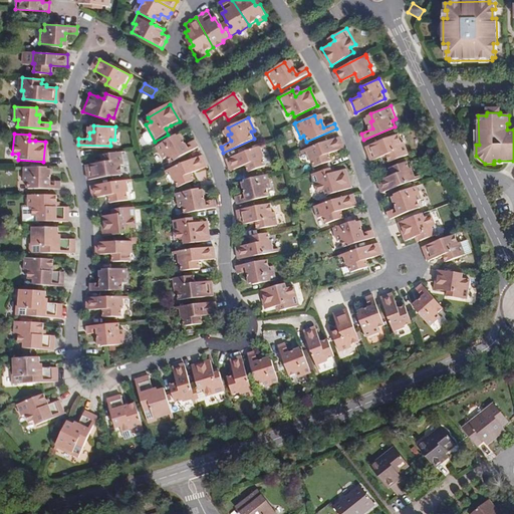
[(402,142),(399,134),(367,145),(372,158),(382,155),(383,157),(388,156),(390,160),(409,153),(404,141),(402,142)]
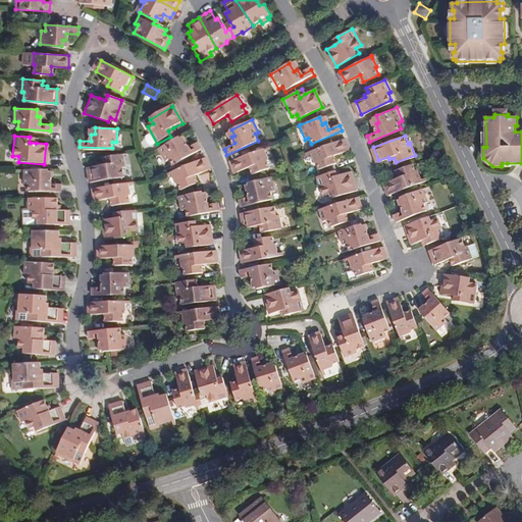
[(173,165),(202,149),(201,147),(198,141),(188,147),(185,141),(181,143),(177,137),(158,148),(165,160),(169,158),(173,165)]
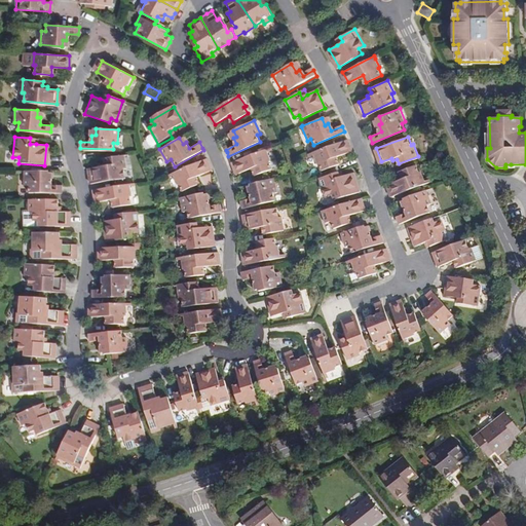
[(335,157),(352,151),(348,141),(347,139),(313,152),(313,154),(317,164),(318,163),(321,171),(337,164),(335,157)]
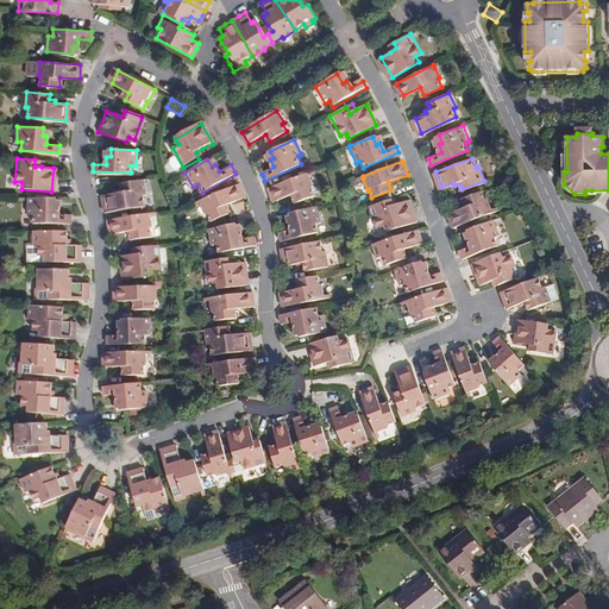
[(308,173),(270,187),(275,201),(293,194),(296,202),(315,195),(312,188),(313,187),(309,176),(308,173)]
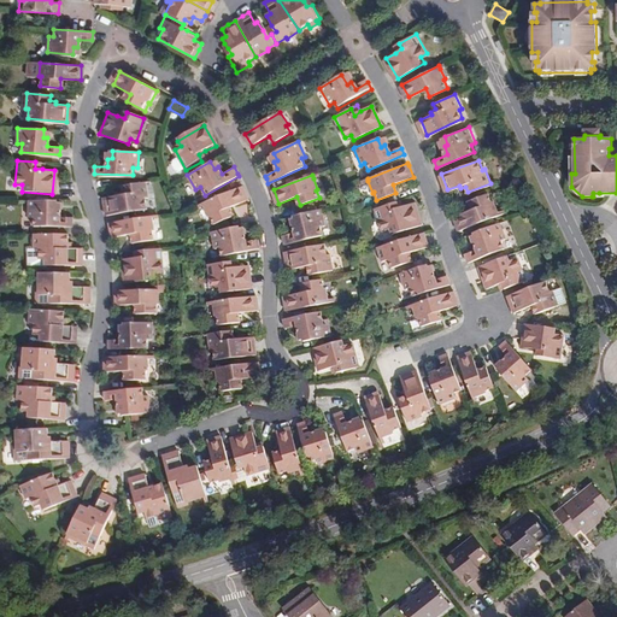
[(144,182),(119,186),(119,191),(115,192),(115,195),(103,197),(105,213),(144,207),(142,197),(146,197),(144,182)]
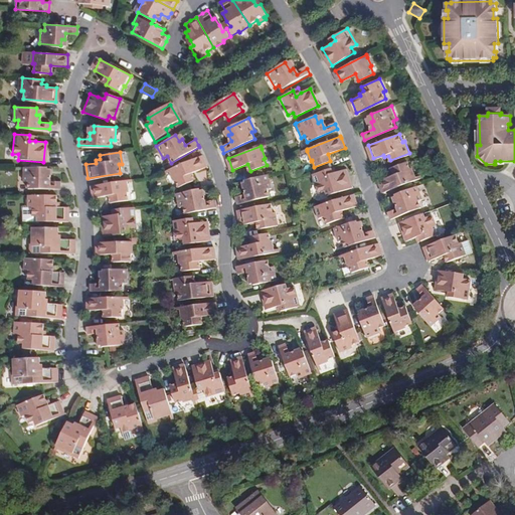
[(206,167),(201,155),(170,169),(171,172),(175,180),(177,179),(180,186),(194,180),(191,173),(206,167)]
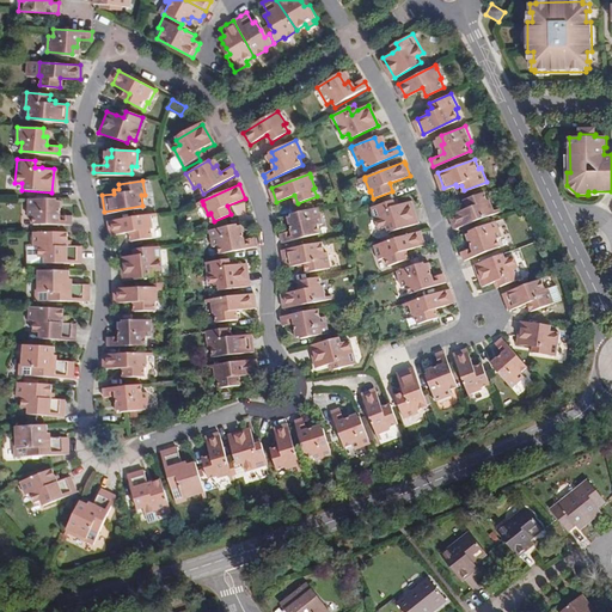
[(494,207),(488,190),(464,200),(467,207),(463,209),(466,218),(454,222),(457,230),(493,215),(490,208),(494,207)]
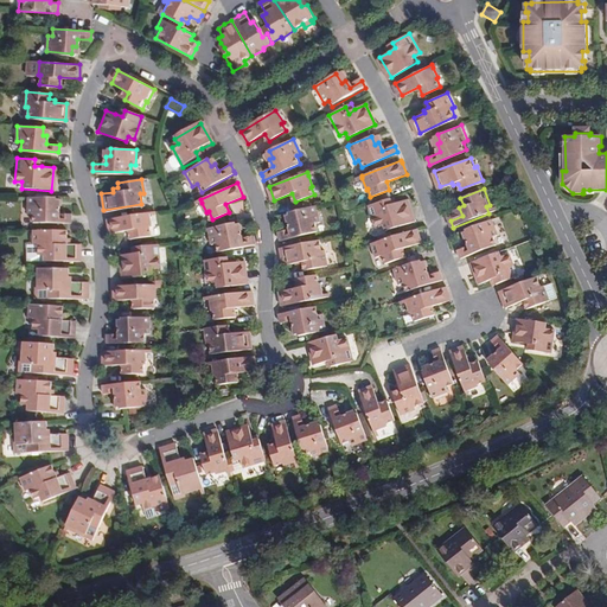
[(55,204),(55,197),(29,197),(29,212),(33,212),(33,221),(71,221),(72,213),(58,212),(58,205),(55,204)]
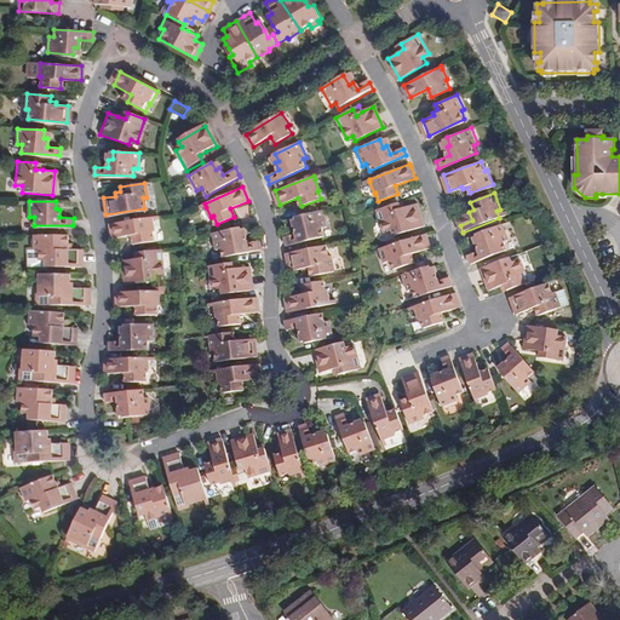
[(394,204),(375,210),(383,233),(391,230),(392,237),(420,228),(414,206),(403,208),(396,211),(394,204)]
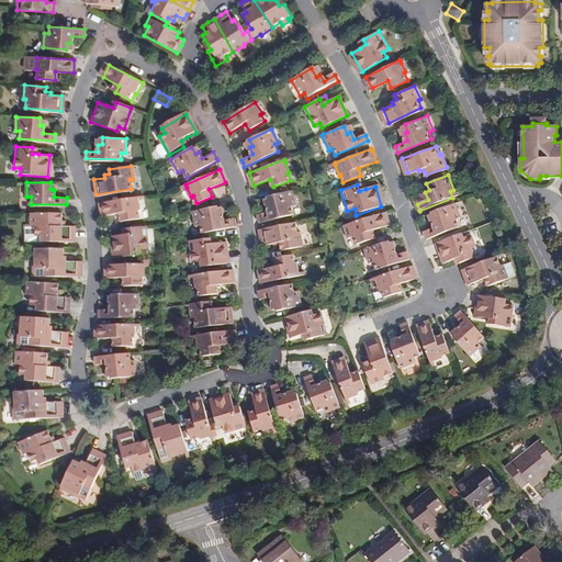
[(292,190),(270,195),(271,203),(267,204),(269,212),(257,215),(259,222),(293,214),(292,206),(296,205),(292,190)]
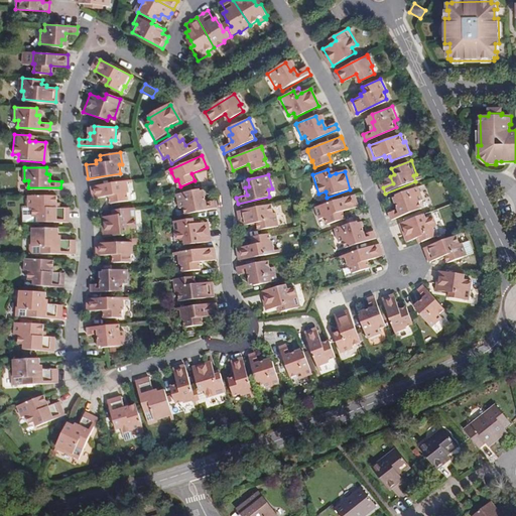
[(128,179),(94,185),(96,198),(112,195),(114,203),(130,200),(129,192),(130,191),(128,179)]
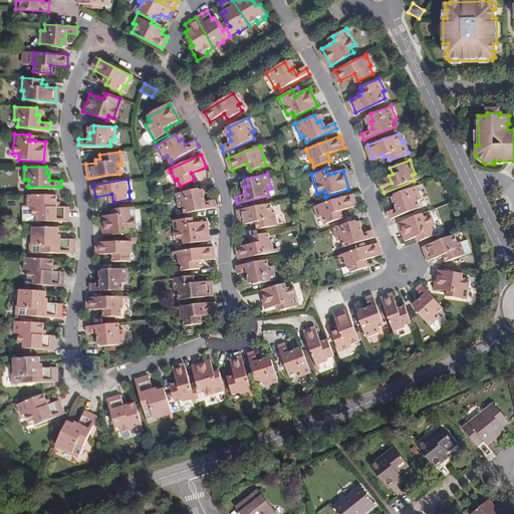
[(388,212),(390,218),(420,207),(418,201),(422,200),(417,186),(397,194),(399,200),(396,201),(398,208),(388,212)]
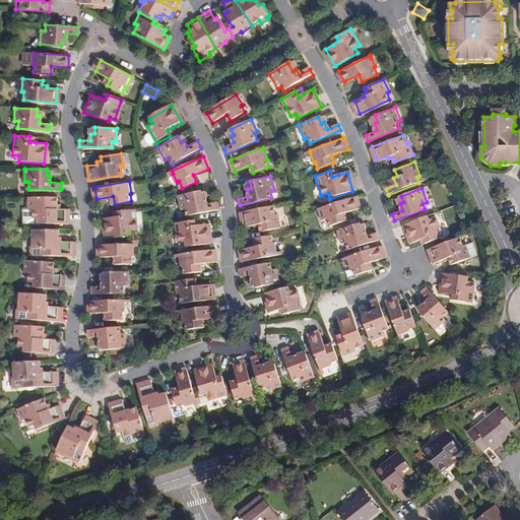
[(187,216),(219,210),(218,202),(205,204),(204,196),(201,197),(200,191),(178,195),(181,208),(185,207),(187,216)]
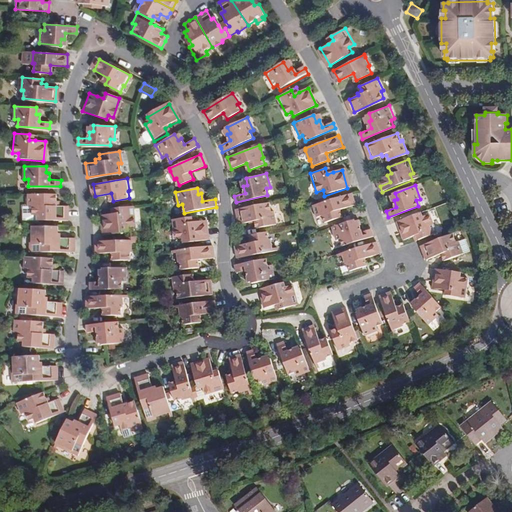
[(56,205),(56,194),(29,194),(29,205),(34,205),(33,214),(39,214),(39,219),(67,219),(67,206),(56,205)]
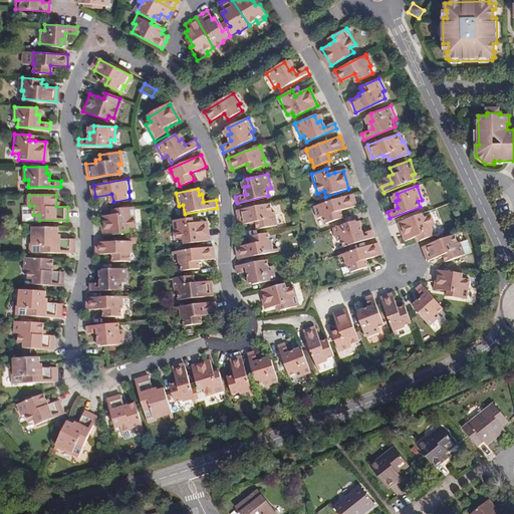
[(318,205),(319,208),(321,217),(323,216),(326,224),(341,219),(339,211),(354,207),(351,195),(318,205)]
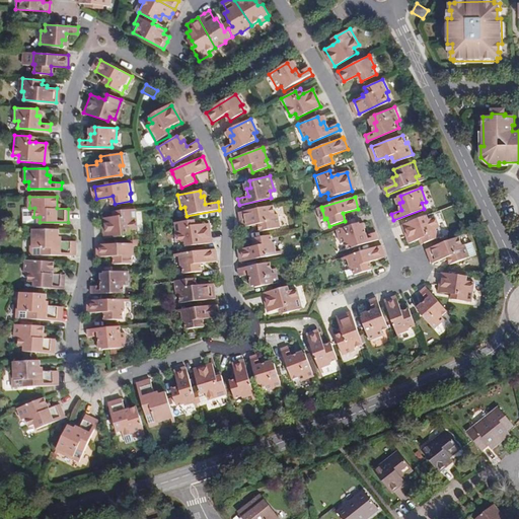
[(274,205),(241,211),(243,226),(253,224),(253,227),(260,226),(261,229),(280,225),(278,214),(275,214),(274,205)]
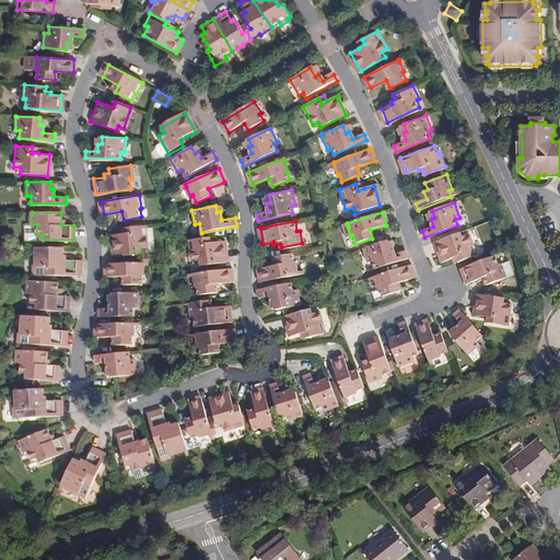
[(125,233),(118,234),(108,235),(111,256),(137,253),(137,247),(143,247),(141,225),(124,228),(125,233)]
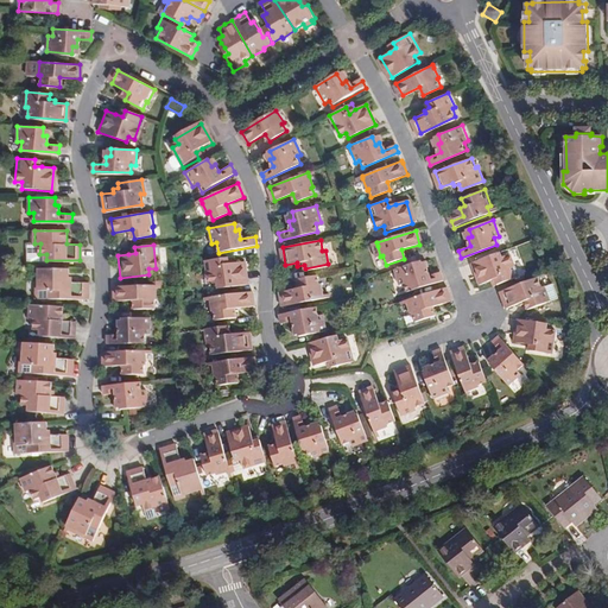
[(502,258),(500,252),(473,263),(481,284),(492,280),(499,277),(501,284),(519,277),(510,254),(502,258)]
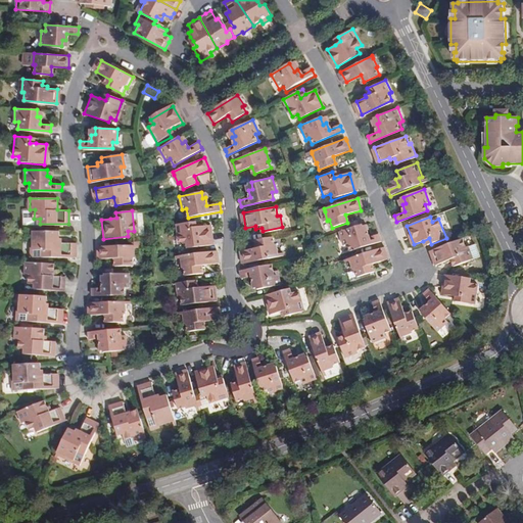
[(194,228),(193,222),(179,224),(181,244),(187,243),(188,248),(212,245),(210,226),(200,227),(194,228)]
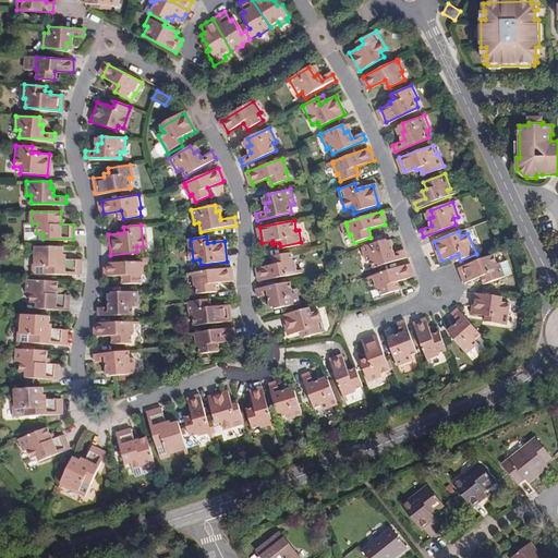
[(372,268),(407,256),(404,251),(391,255),(389,249),(386,250),(383,240),(361,247),(365,263),(370,262),(372,268)]
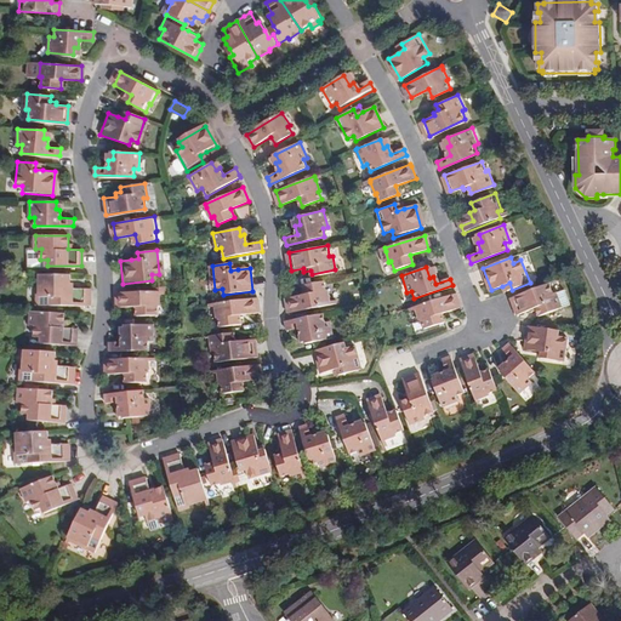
[(69,283),(69,274),(39,274),(39,296),(49,296),(49,303),(89,305),(89,288),(73,288),(73,283),(69,283)]
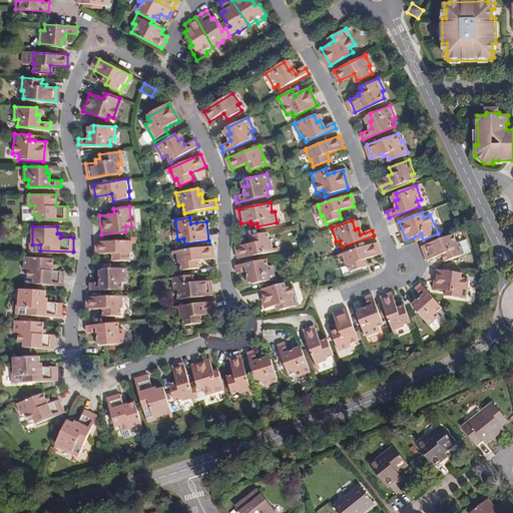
[(269,231),(252,234),(254,243),(237,246),(239,259),(274,251),(274,249),(272,239),(271,240),(269,231)]
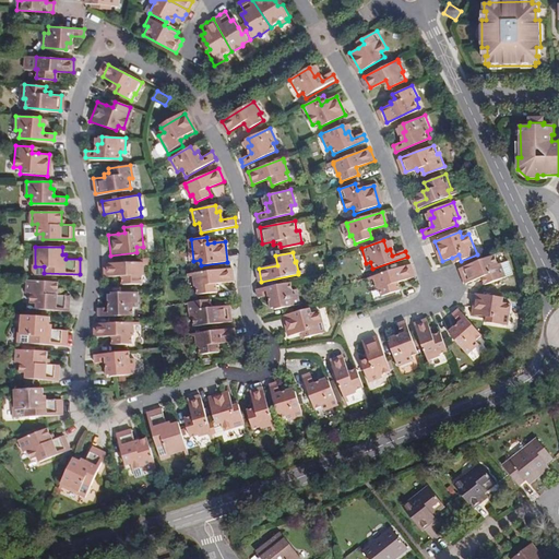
[(498,265),(495,256),(461,268),(466,283),(476,280),(477,282),(483,280),(485,284),(506,276),(500,264),(498,265)]
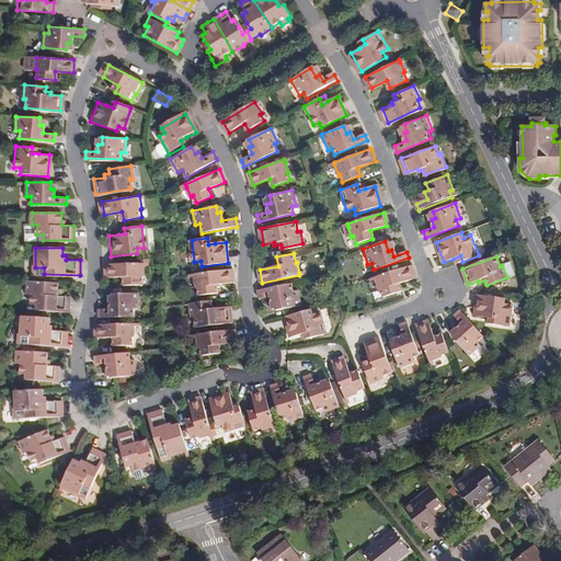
[(145,263),(107,263),(107,277),(126,277),(126,285),(144,285),(144,276),(146,276),(145,263)]
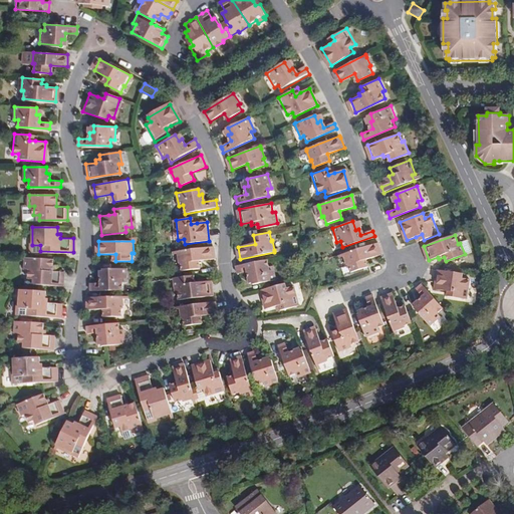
[(378,255),(375,243),(342,254),(343,256),(346,266),(347,265),(349,272),(365,267),(363,260),(378,255)]
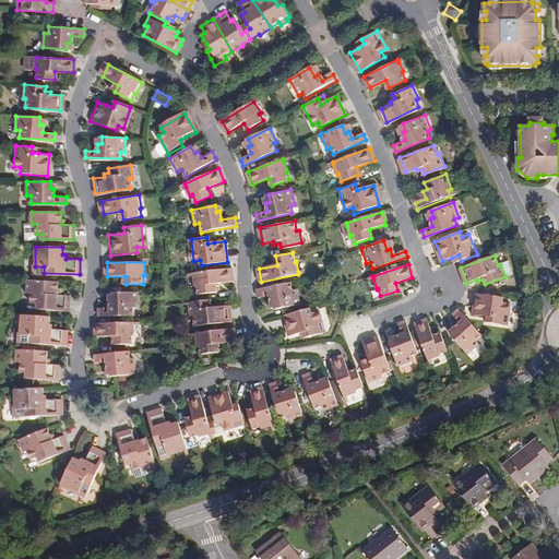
[(216,284),(235,281),(233,268),(195,272),(195,275),(197,286),(199,286),(200,294),(217,290),(216,284)]
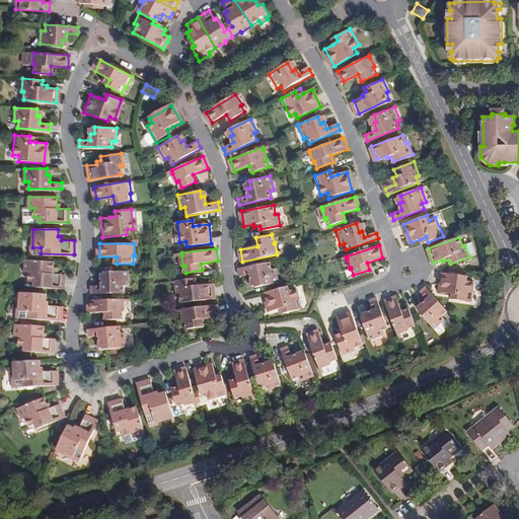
[(52,273),(53,262),(25,260),(24,271),(28,271),(28,281),(33,281),(33,286),(62,288),(63,274),(52,273)]
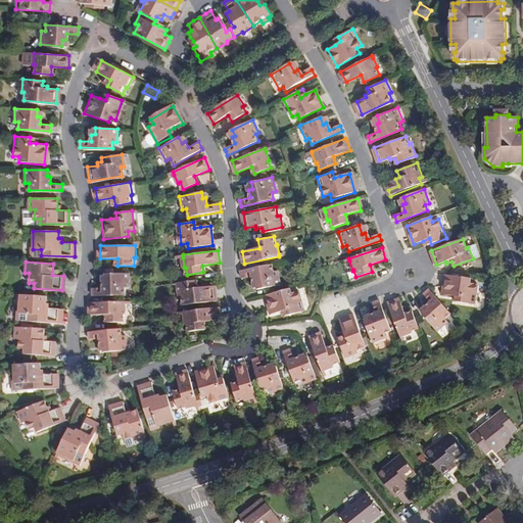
[(274,264),(241,270),(243,277),(254,275),(255,282),(259,281),(260,287),(281,283),(279,270),(276,271),(274,264)]
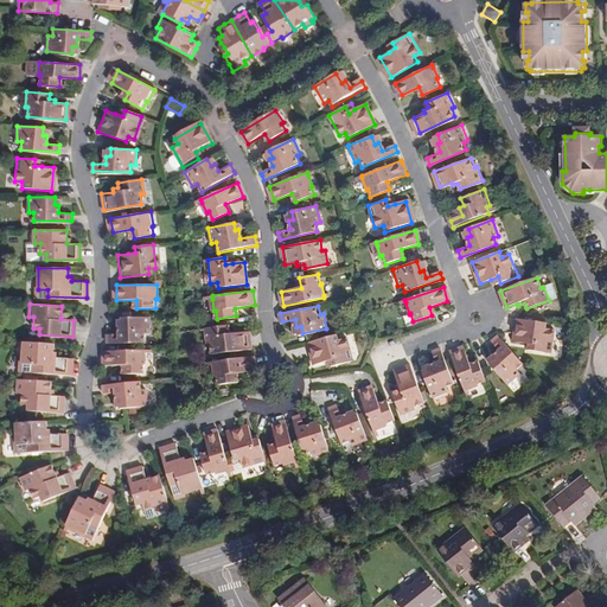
[(120,334),(106,334),(107,342),(145,342),(145,333),(149,333),(148,317),(123,317),(123,325),(120,325),(120,334)]
